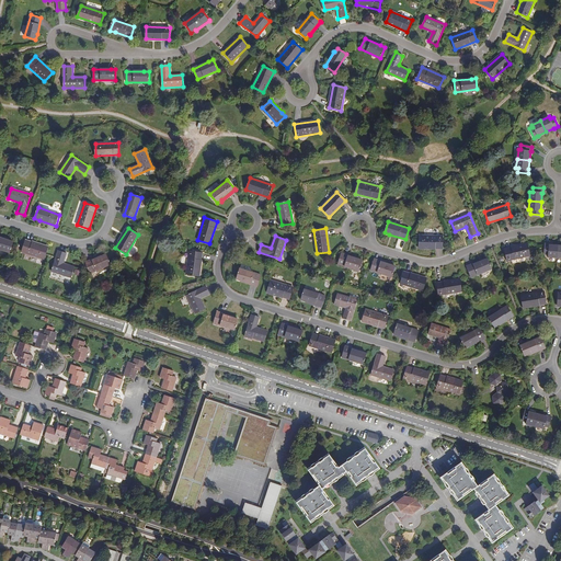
[(420,236),(419,248),(443,249),(443,236),(420,236)]
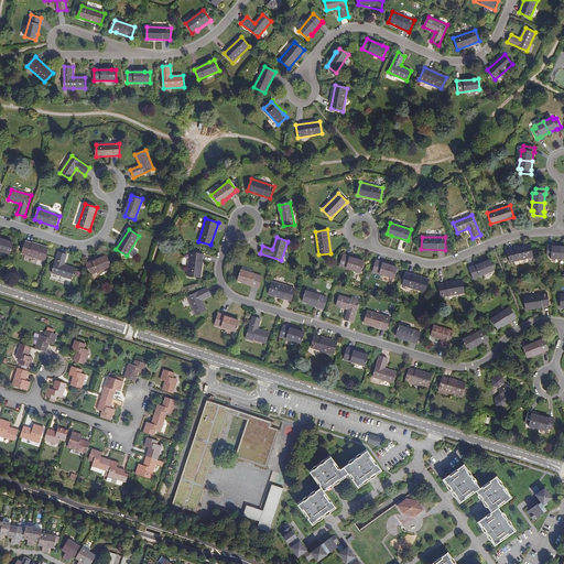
[(9,241),(0,238),(0,250),(10,255),(13,243),(9,241)]
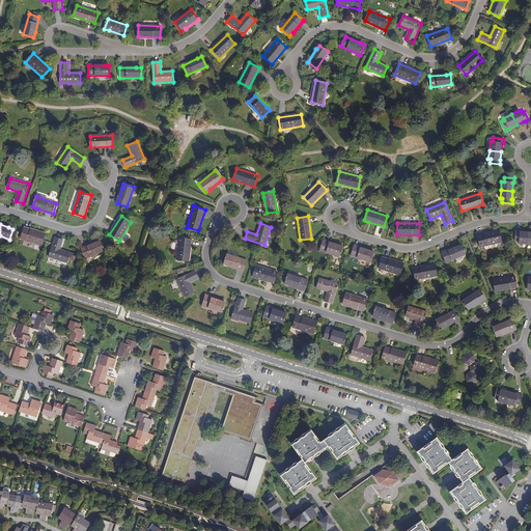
[(46,234),(25,227),(21,239),(42,246),(46,234)]
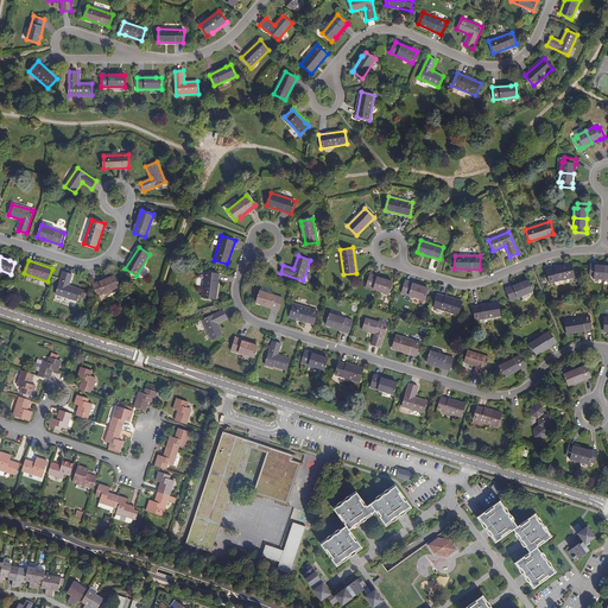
[(546,270),(550,283),(575,277),(571,264),(546,270)]
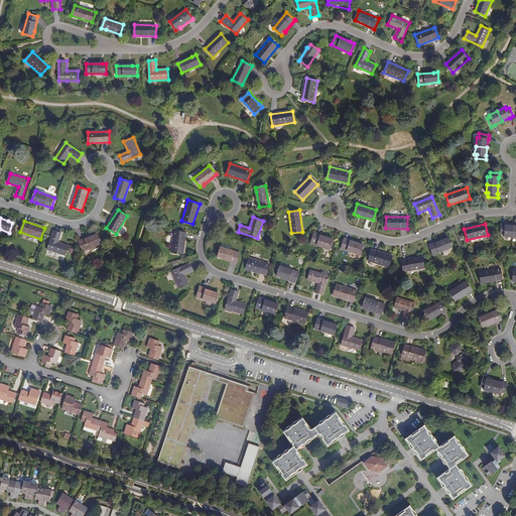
[(512,237),(513,226),(505,225),(505,224),(501,224),(500,234),(504,234),(504,236),(512,237)]
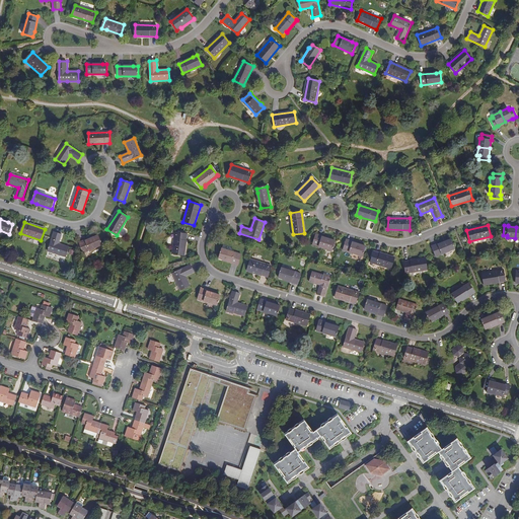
[(61,234),(54,232),(48,251),(66,257),(69,247),(59,243),(61,234)]
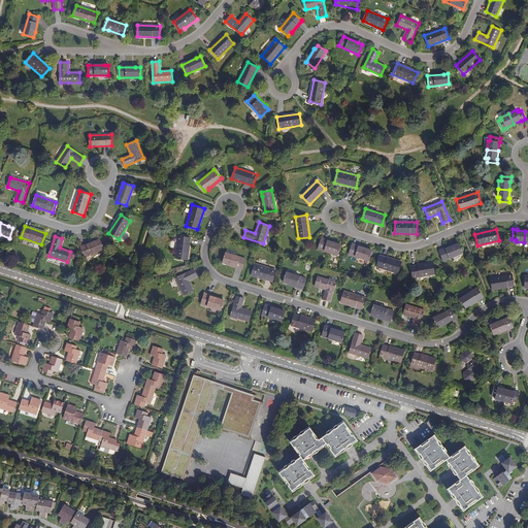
[(190,238),(178,236),(175,258),(187,260),(190,238)]
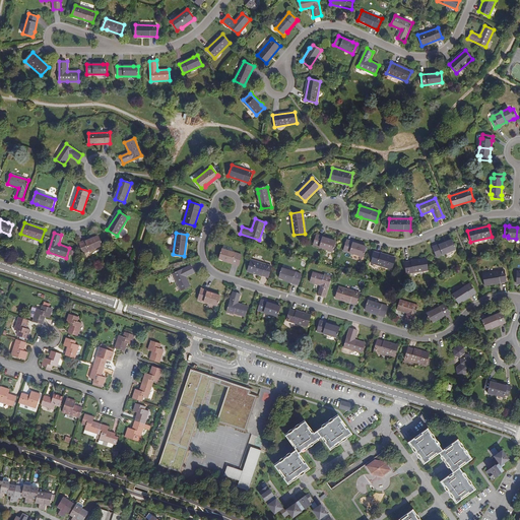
[(99,236),(94,238),(80,244),(84,253),(103,245),(99,236)]
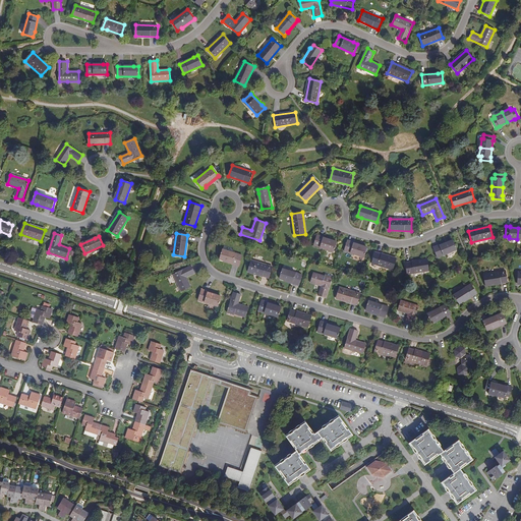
[(337,242),(332,240),(316,236),(313,245),(334,251),(337,242)]
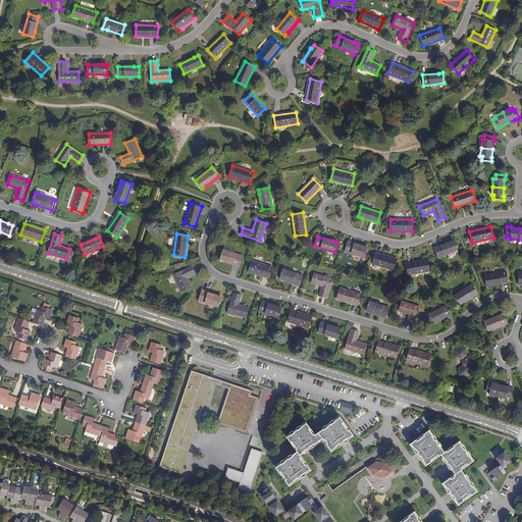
[(454,241),(449,243),(434,249),(438,258),(458,250),(454,241)]
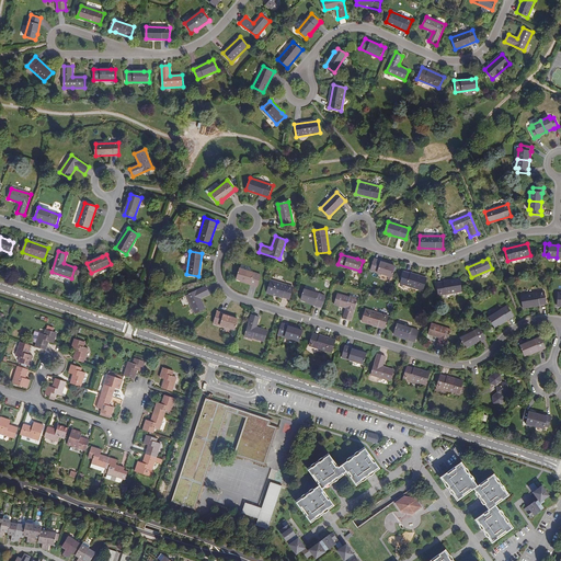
[(396,266),(390,265),(374,260),(370,271),(392,277),(396,266)]
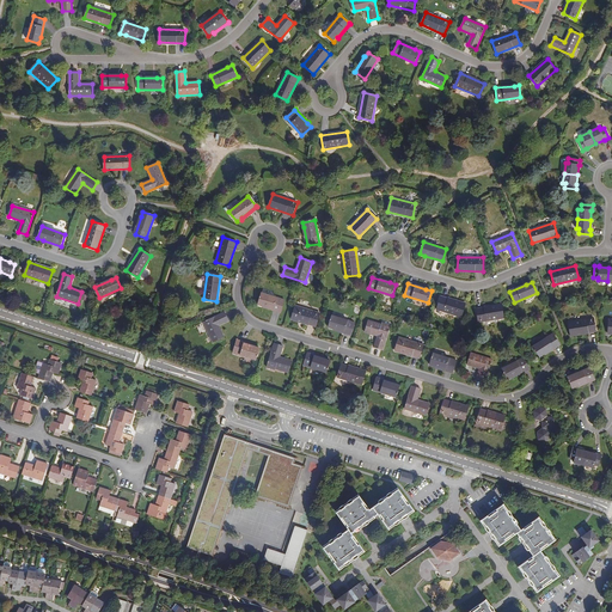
[(263,306),(281,312),(285,300),(262,293),(258,305),(263,306)]
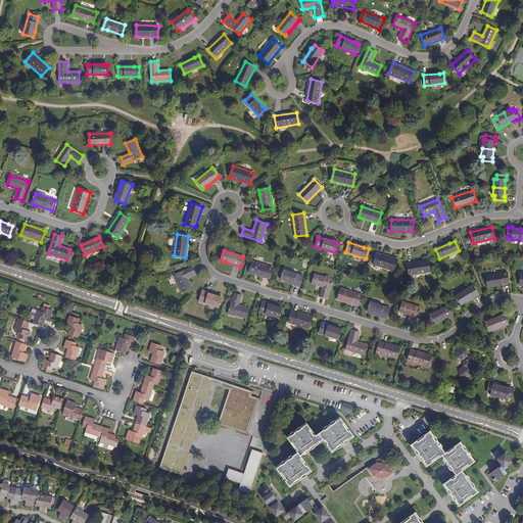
[(397,259),(377,253),(373,265),(394,271),(397,259)]
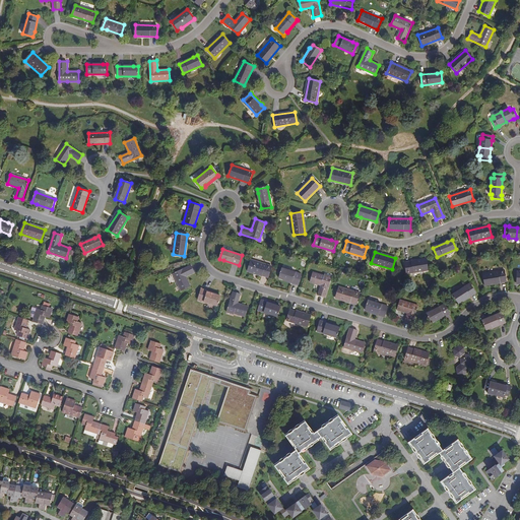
[(406,273),(428,270),(427,259),(404,262),(406,273)]
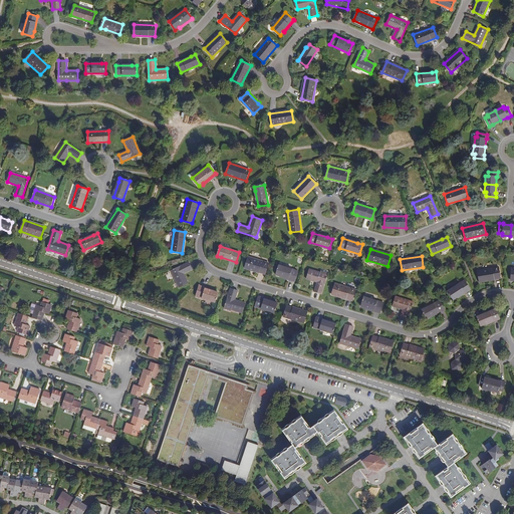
[(269,263),(248,257),(245,268),(265,274),(269,263)]
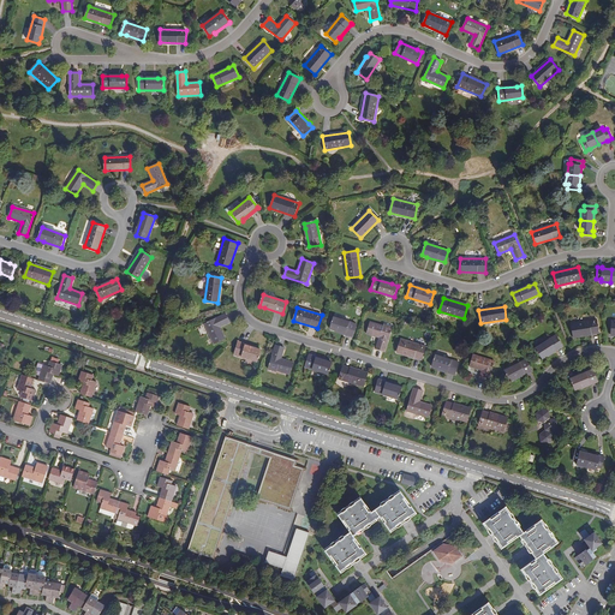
[(230,322),(226,314),(204,324),(214,345),(225,339),(220,327),(230,322)]
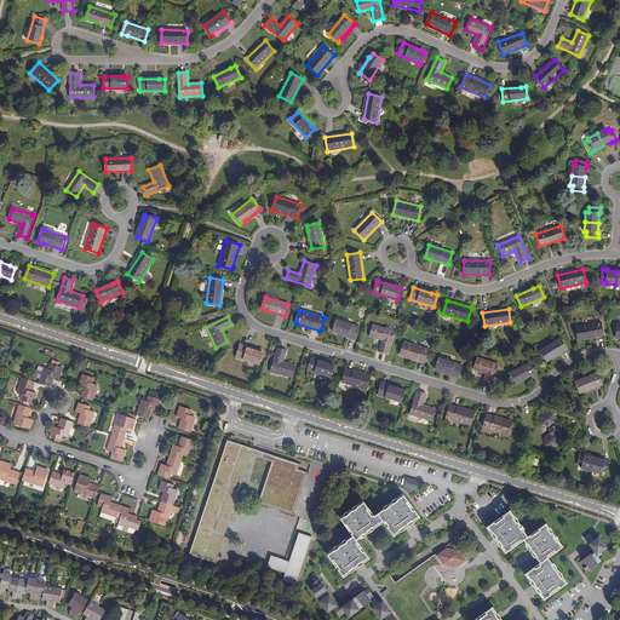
[(338,333),(356,339),(360,327),(337,320),(333,332),(338,333)]
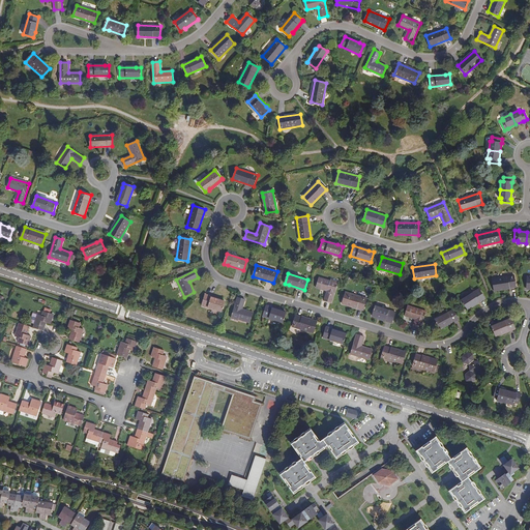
[(517,287),(514,275),(493,280),(494,291),(517,287)]
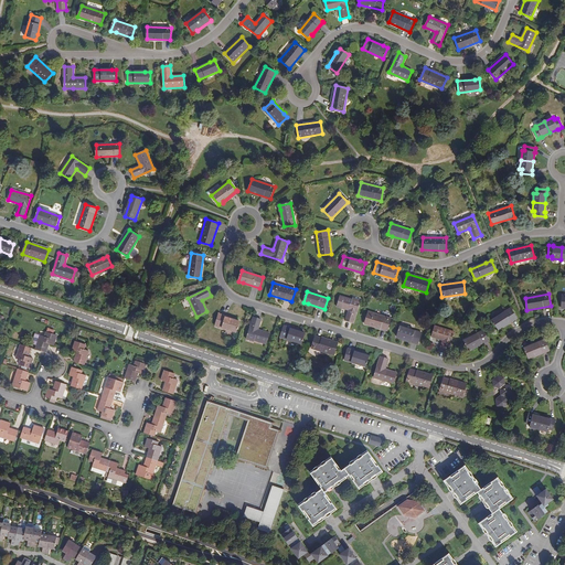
[(340,296),(337,307),(349,310),(345,320),(353,322),(360,301),(340,296)]
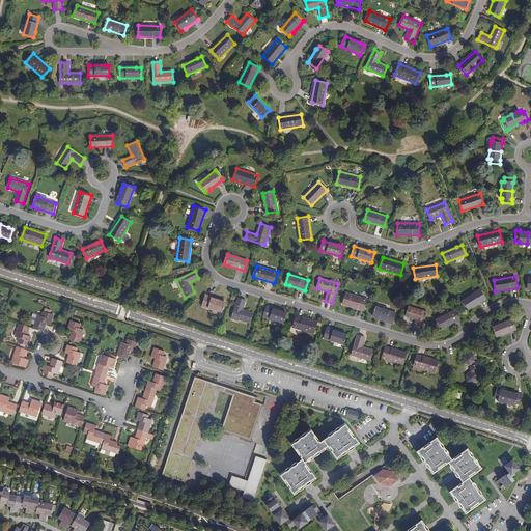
[(472,307),(485,299),(480,289),(463,301),(468,309),(472,307)]
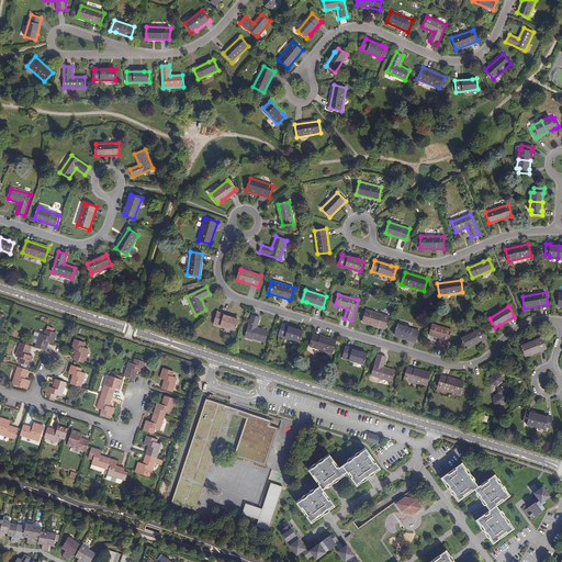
[(362,322),(385,328),(389,316),(367,310),(362,322)]
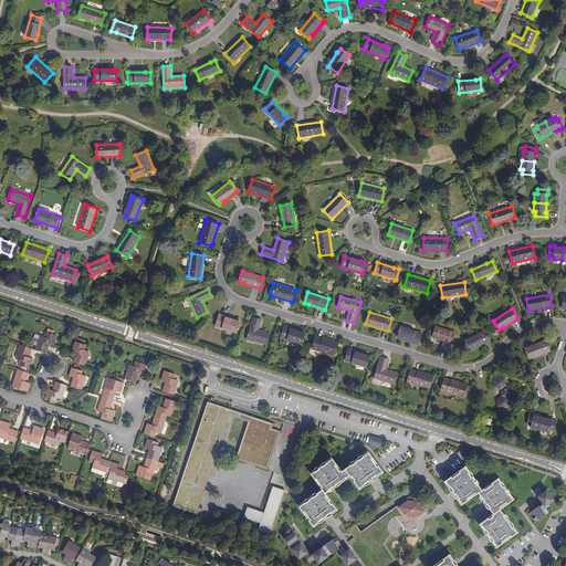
[(240,322),(236,321),(219,315),(216,326),(237,333),(240,322)]
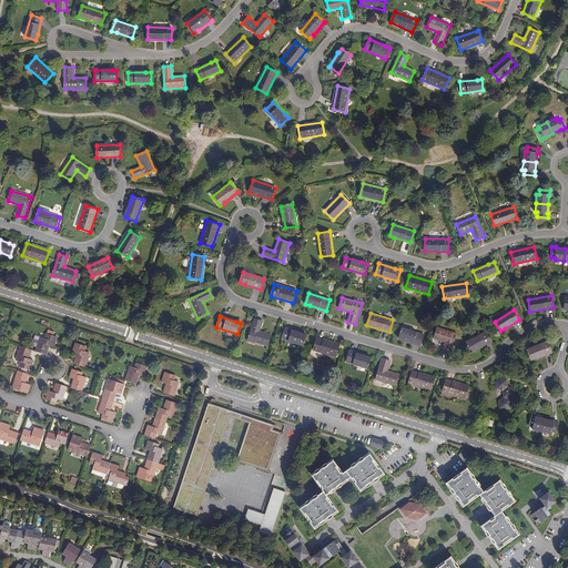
[(263,322),(254,318),(247,340),(267,346),(271,335),(260,332),(263,322)]
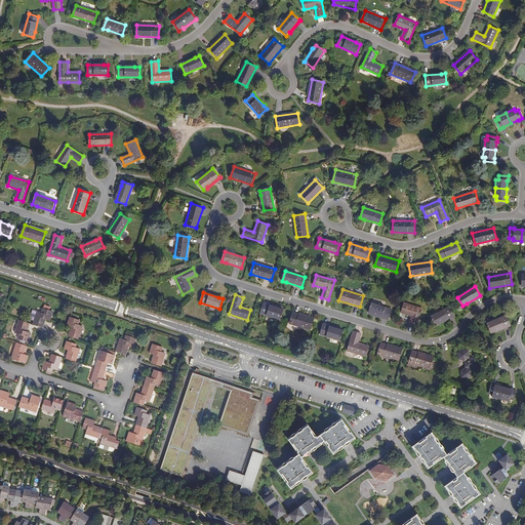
[(481,296),(480,295),(467,304),(468,305),(481,296)]
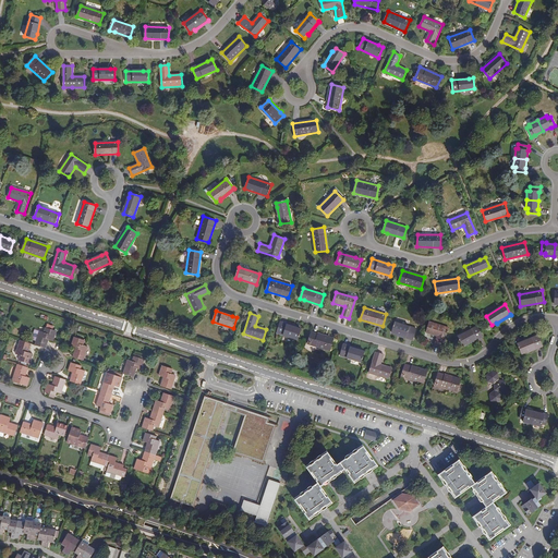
[(397,334),(413,339),(416,328),(396,322),(392,332),(397,334)]
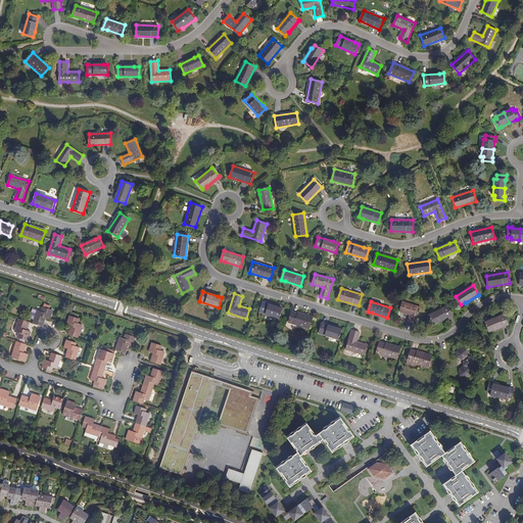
[(410,315),(407,324),(414,327),(421,307),(402,301),(399,312),(410,315)]
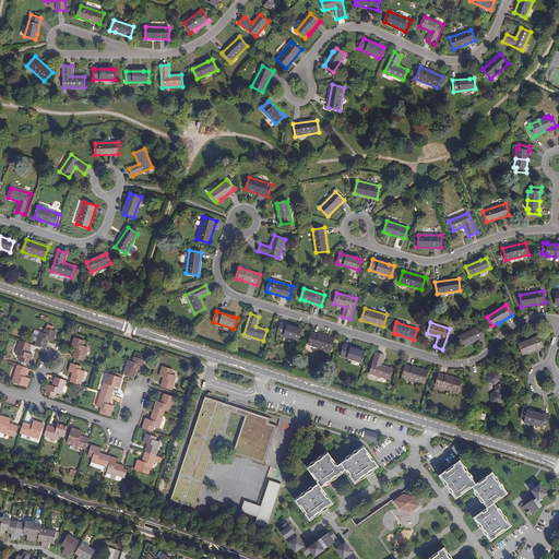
[(297,328),(281,323),(277,334),(298,340),(301,329),(297,328)]
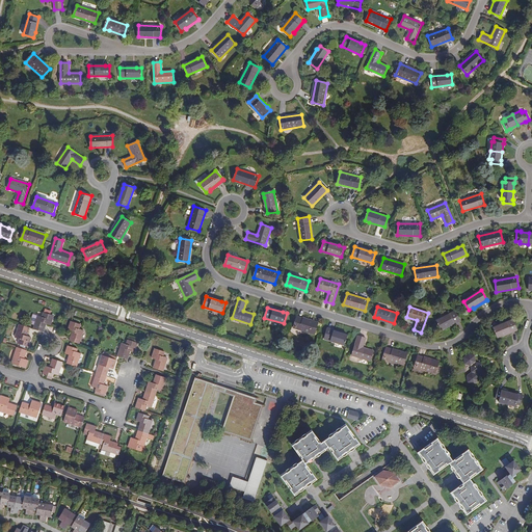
[(446,327),(460,320),(455,311),(436,320),(442,330),(446,327)]
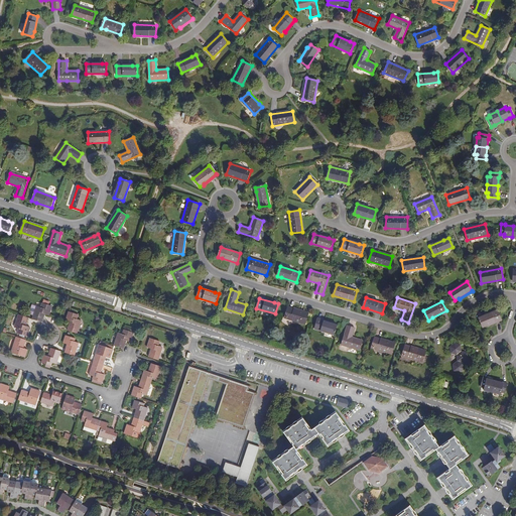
[(49,315),(52,306),(42,303),(41,307),(31,304),(28,314),(33,315),(32,318),(42,321),(44,313),(49,315)]
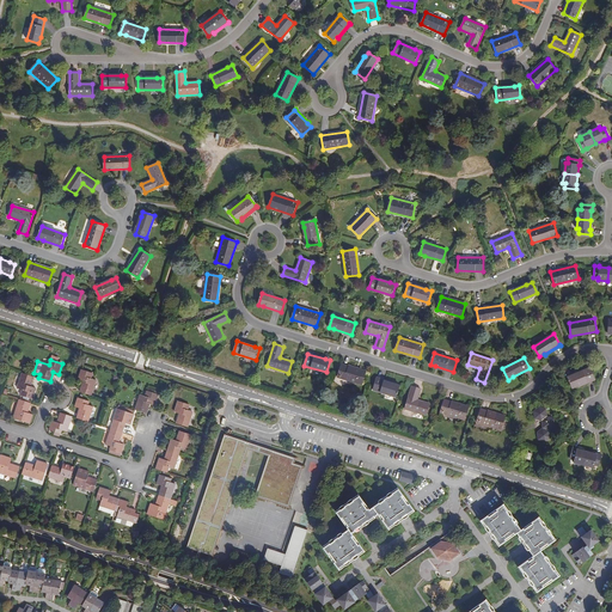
[(366,372),(341,365),(337,378),(362,385),(366,372)]
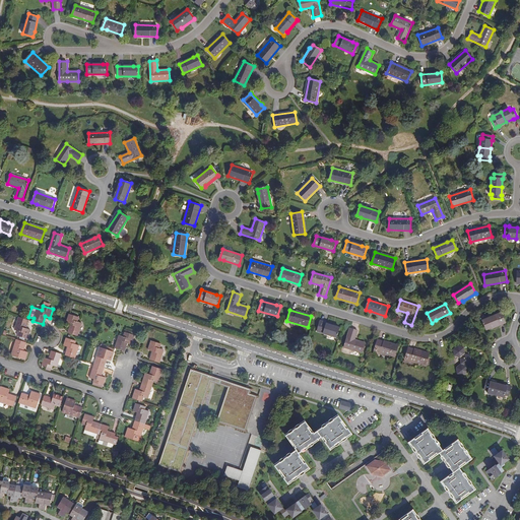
[(486,329),(491,328),(505,322),(501,312),(482,320),(486,329)]
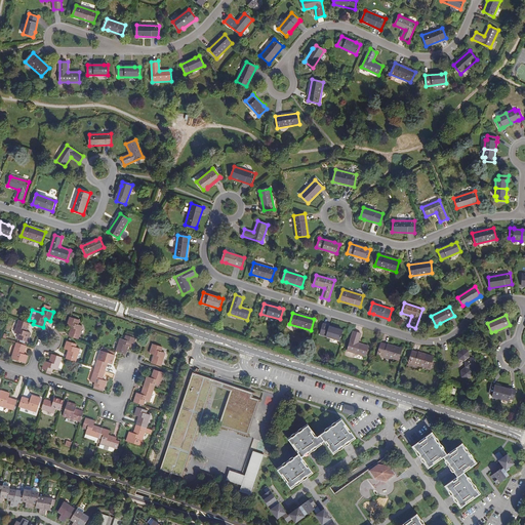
[(454,317),(454,316),(440,323),(440,324),(454,317)]
